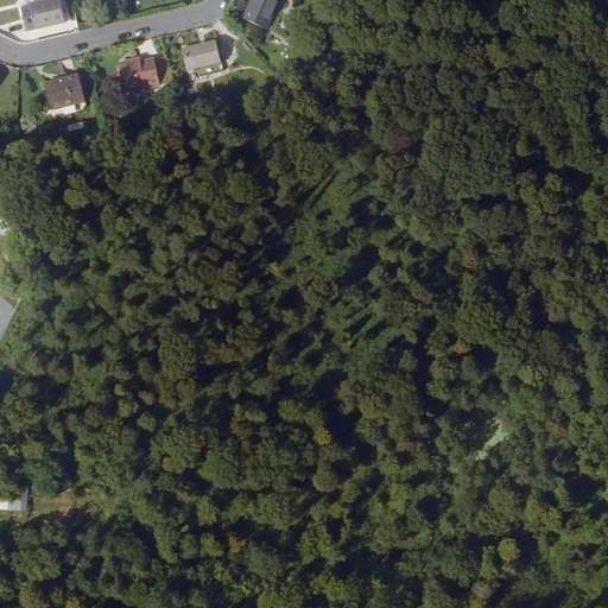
[(64,24),(58,0),(52,0),(32,5),(38,30),(64,24)]
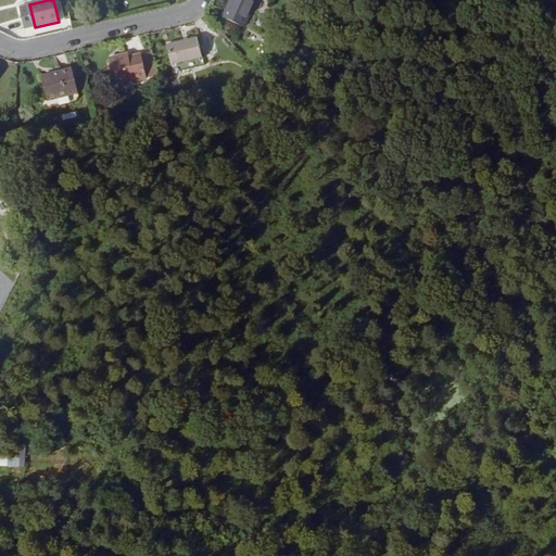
[(256,0),(230,0),(223,19),(243,28),(256,0)]
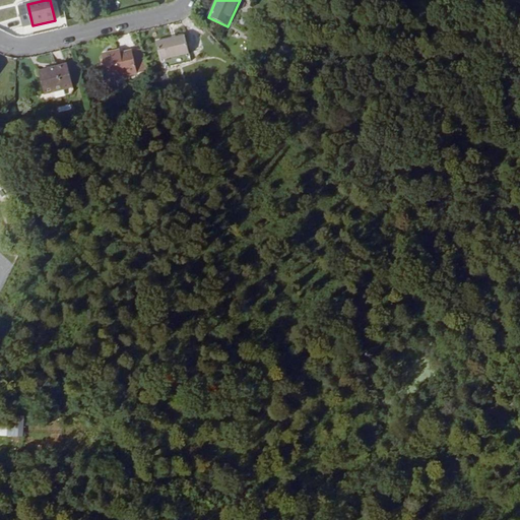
[(160,62),(189,55),(185,37),(156,43),(160,62)]
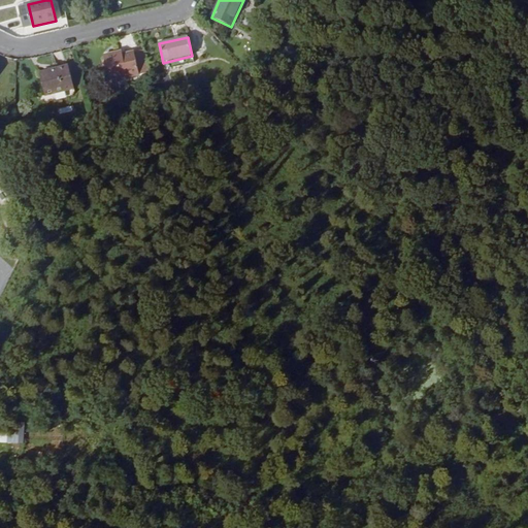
[(146,67),(142,51),(134,53),(138,69),(146,67)]
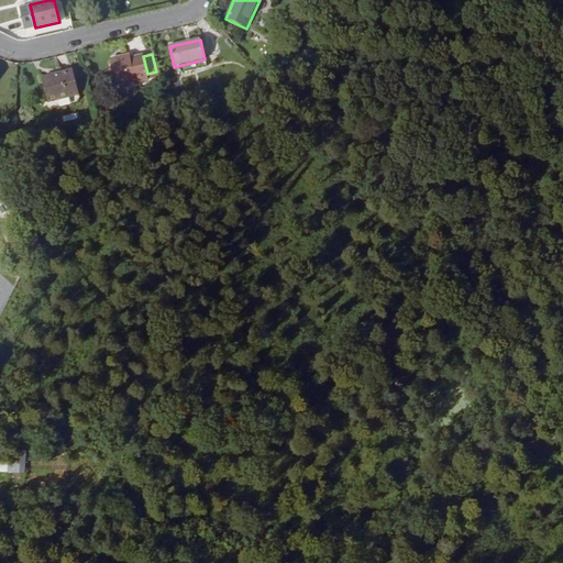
[(143,56),(130,59),(130,56),(111,61),(118,87),(148,79),(147,74),(143,56)]
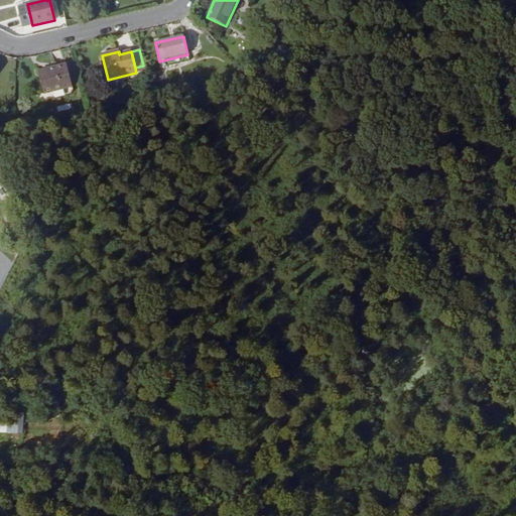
[(44,94),(73,88),(68,65),(38,72),(44,94)]
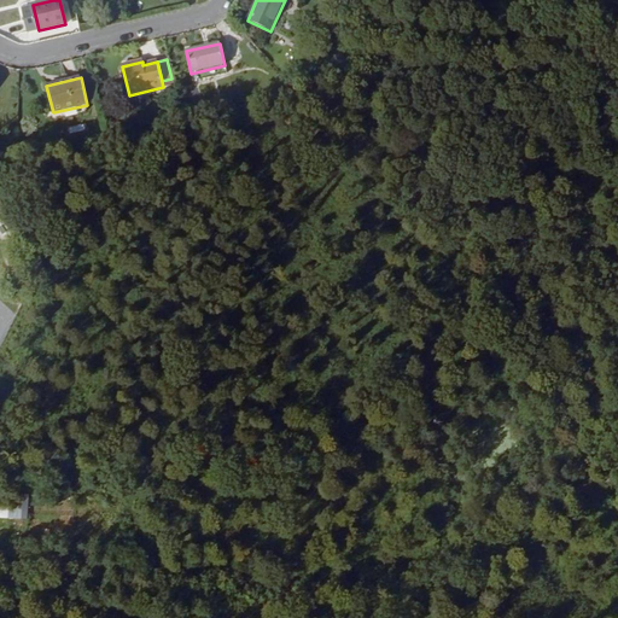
[(28,495),(0,494),(0,519),(28,520),(28,495)]
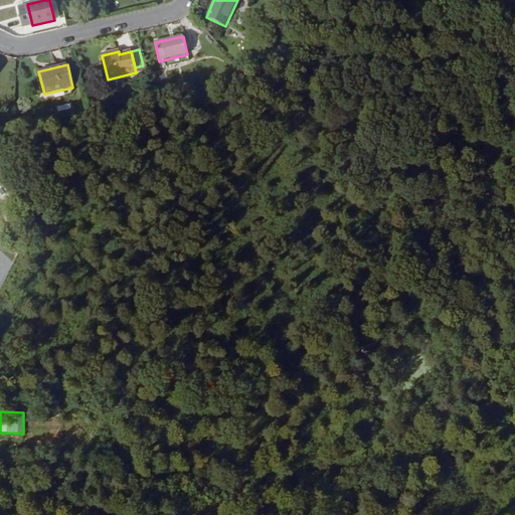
All buildings are outlined.
